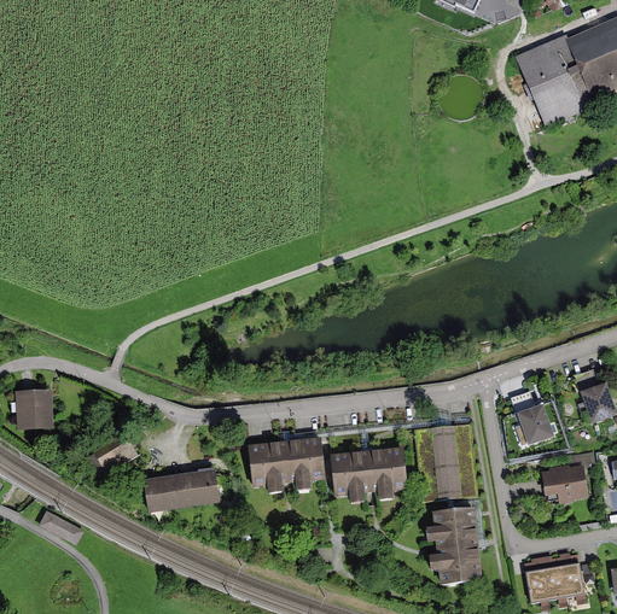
[(449,0),(473,11),(478,0),(449,0)]
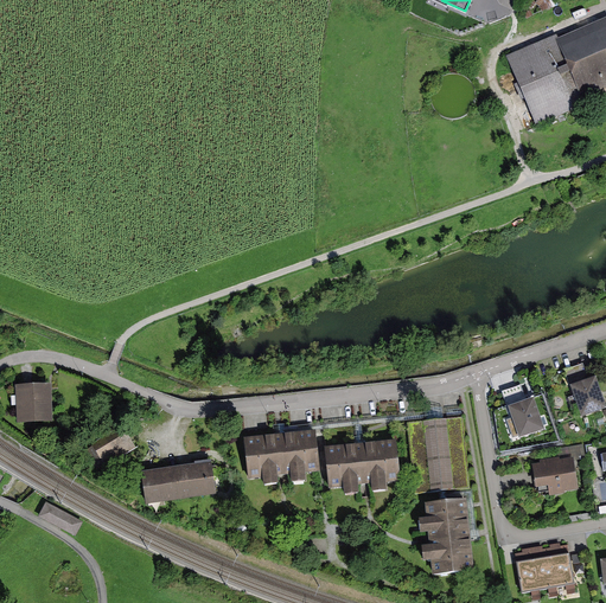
[(556,32),(508,52),(536,120),(586,100),(584,94),(605,84),(605,17),(559,37),(556,32)]
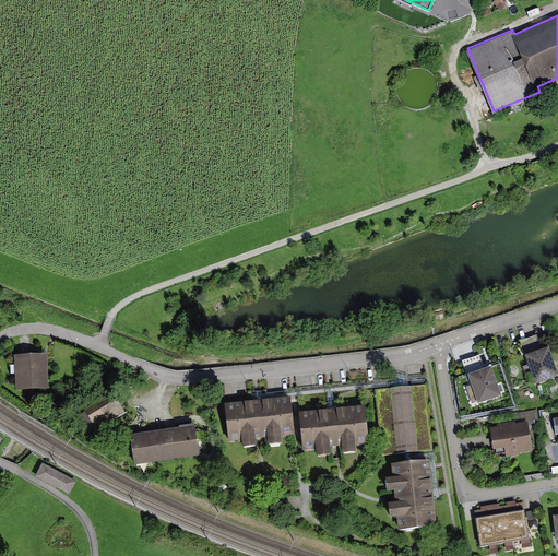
[(519,339),(524,354),(542,349),(536,333),(519,339)]
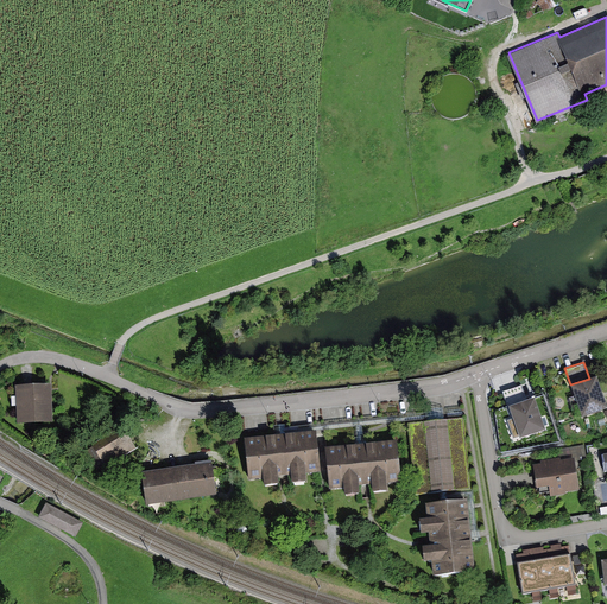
[(606,408),(596,376),(589,379),(570,385),(581,417),(606,408)]
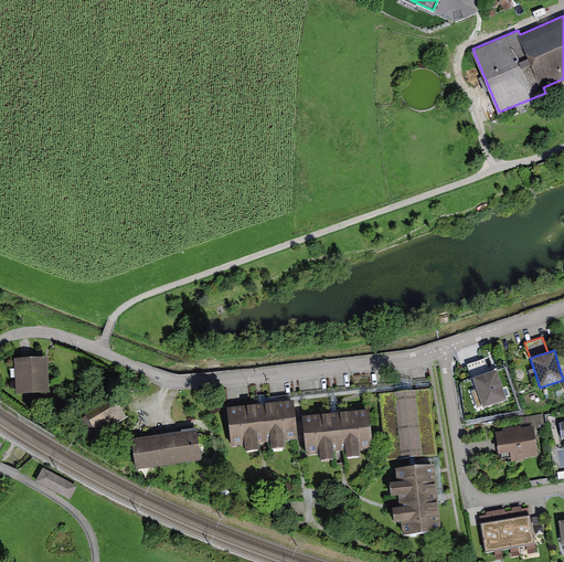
[(467,362),(472,378),(489,372),(485,357),(467,362)]
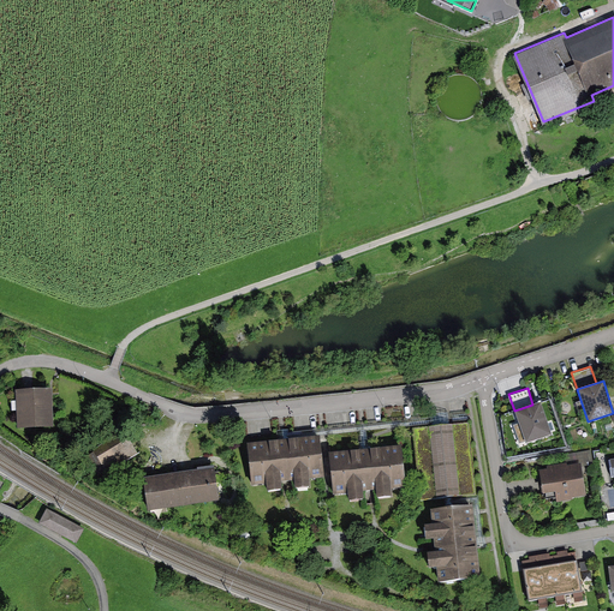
[(47,393),(21,394),(22,423),(48,420),(47,405),(47,393)]
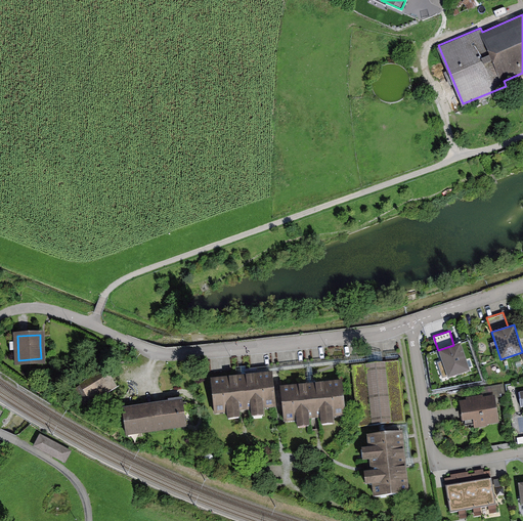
[(470,371),(460,343),(453,345),(438,350),(447,378),(470,371)]
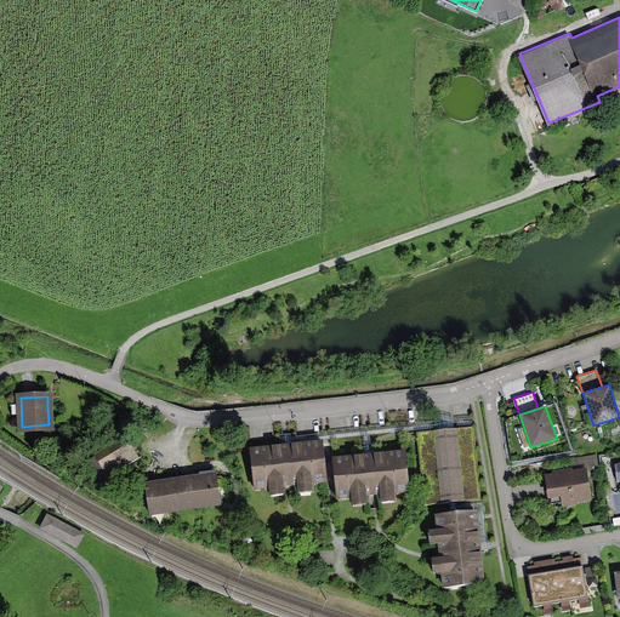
[(475,427),(420,432),(426,502),(482,497),(475,427)]
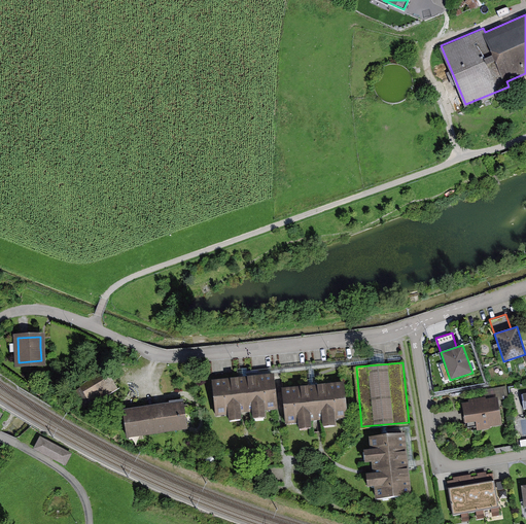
[(91,403),(117,386),(105,365),(78,382),(79,384),(90,400),(91,403)]
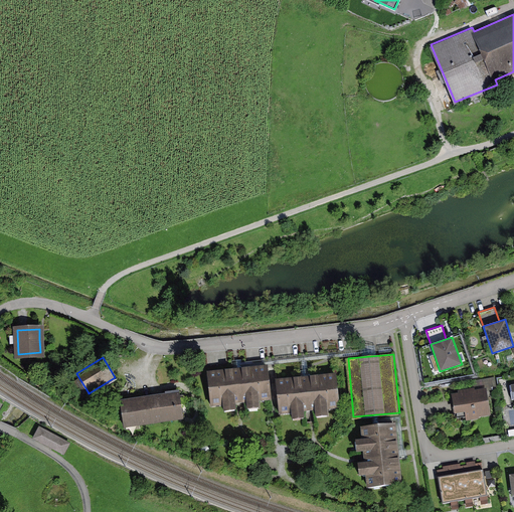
[(206,370),(210,403),(270,396),(267,363),(206,370)]
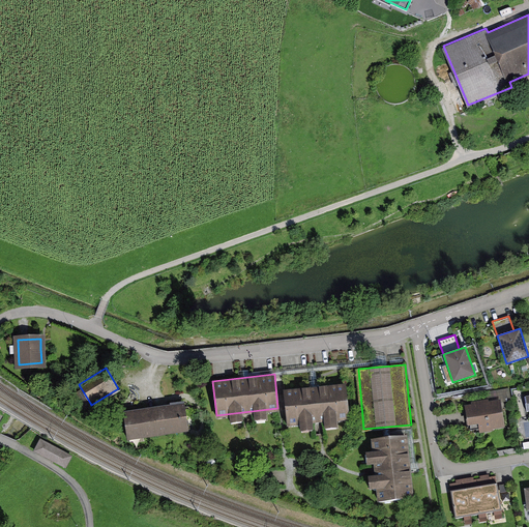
[(283,388),(287,423),(349,417),(345,382),(283,388)]
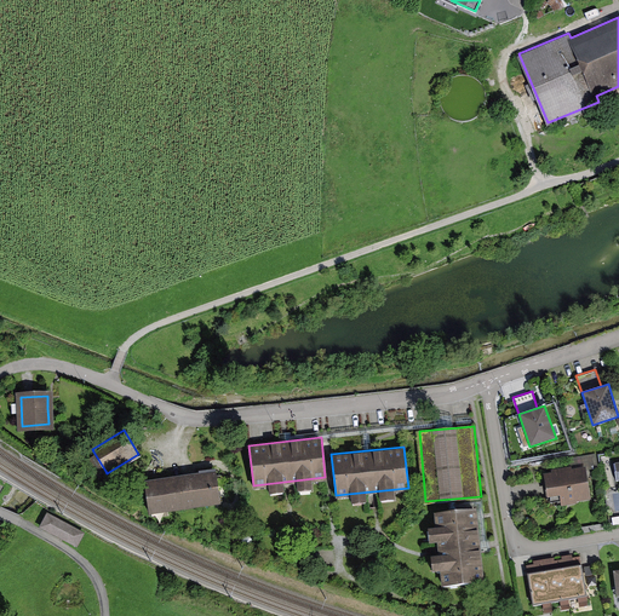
[(105,471),(93,452),(86,455),(98,475),(105,471)]
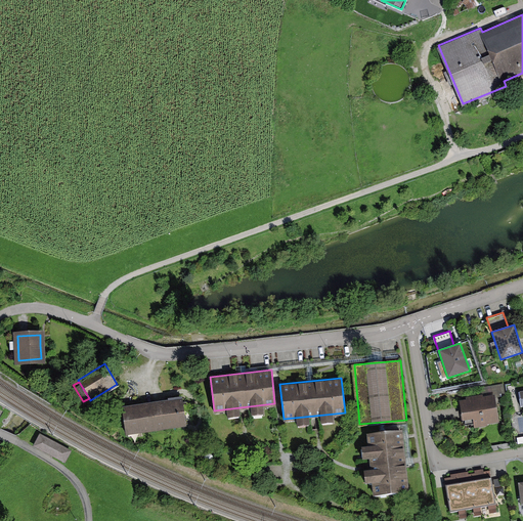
[(182,394),(121,402),(125,431),(185,422),(182,394)]
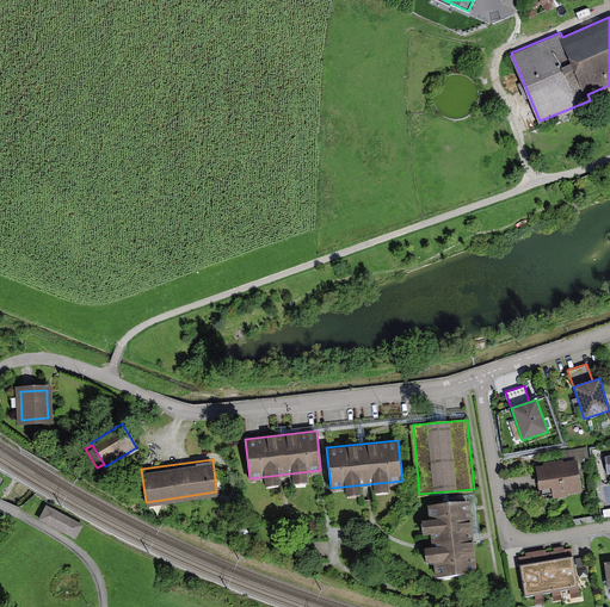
[(578,460),(538,464),(541,488),(549,488),(549,494),(581,490),(578,460)]
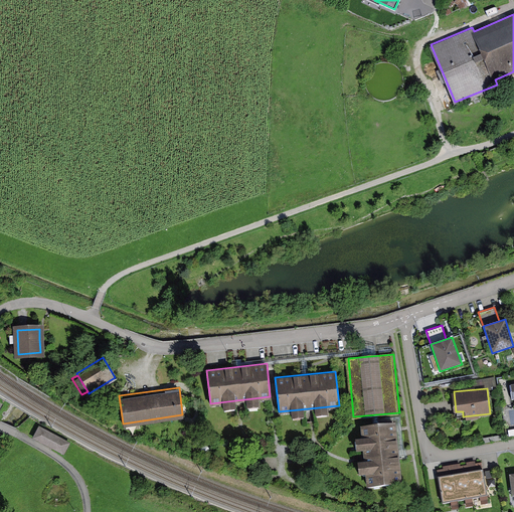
[(63,452),(69,440),(38,422),(32,435),(63,452)]
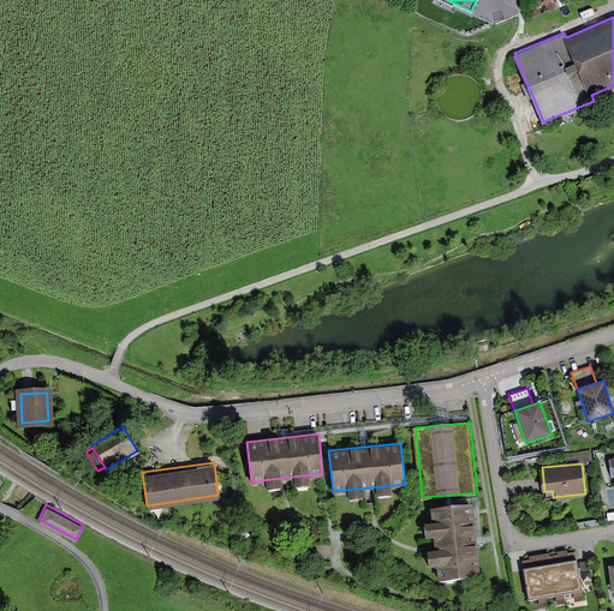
[(474,504),(428,509),(436,581),(481,576),(474,504)]
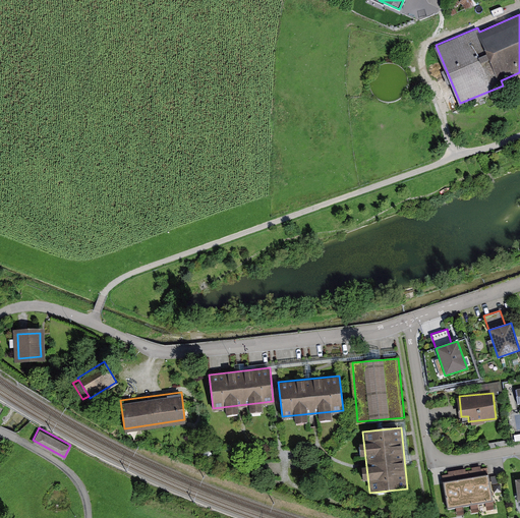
[(472,477),(477,504),(493,502),(487,474),(472,477)]
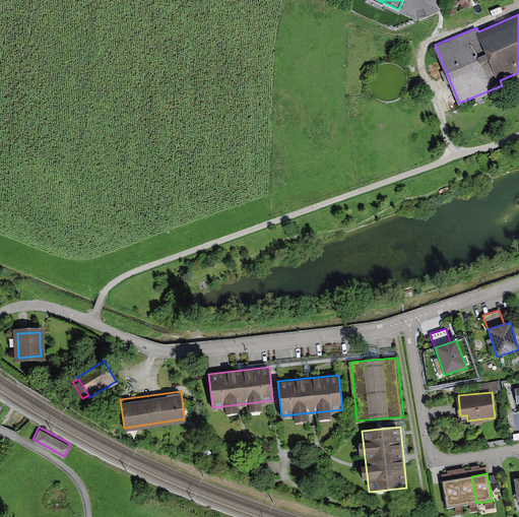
[(456,478),(461,506),(476,503),(471,476),(456,478)]
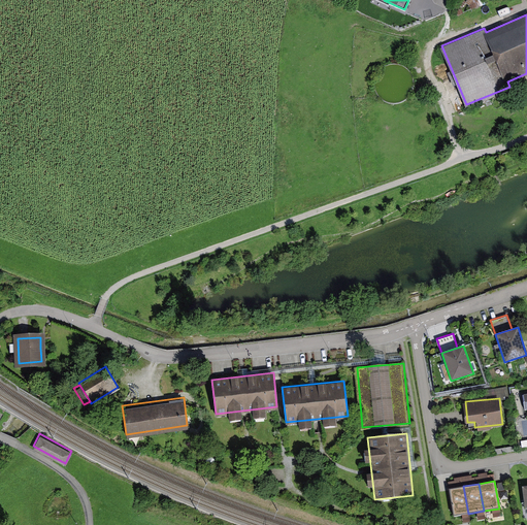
[(453,516),(468,514),(463,486),(448,489),(453,516)]
